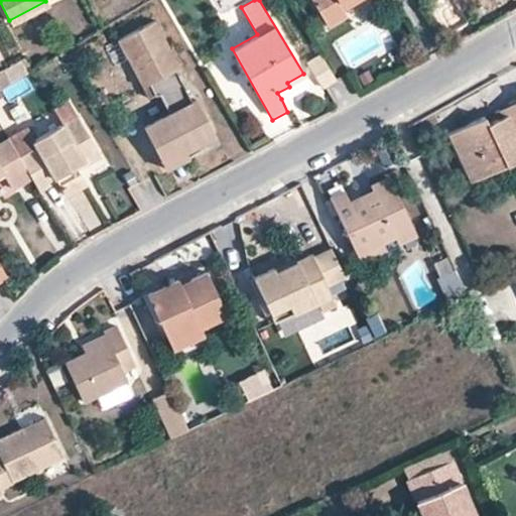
[(312,0),(327,23),(345,13),(343,9),(339,2),(341,0),(312,0)]
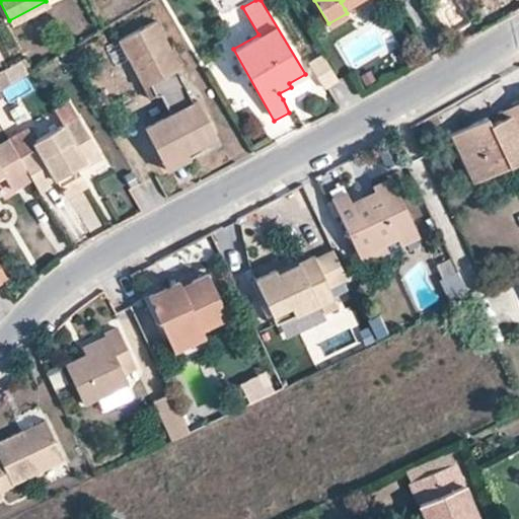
[(343,0),(341,2),(345,9),(360,0),(343,0)]
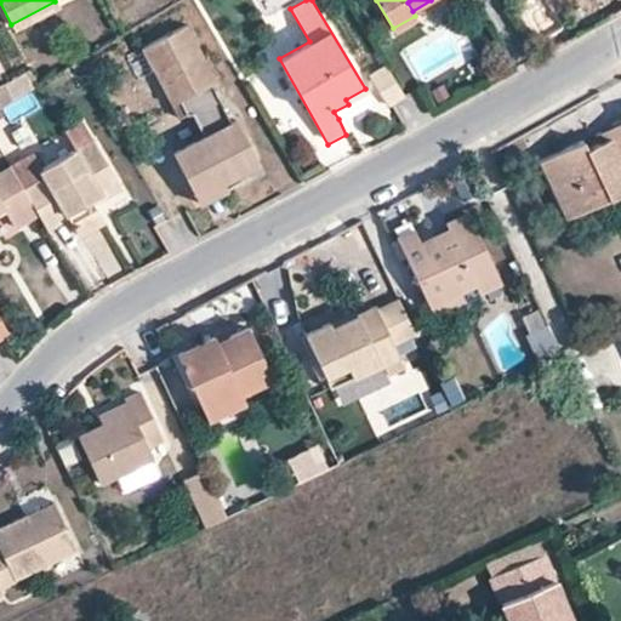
[(216,81),(184,26),(141,49),(171,104),(178,101),(186,114),(193,113),(223,108),(210,84),(216,81)]
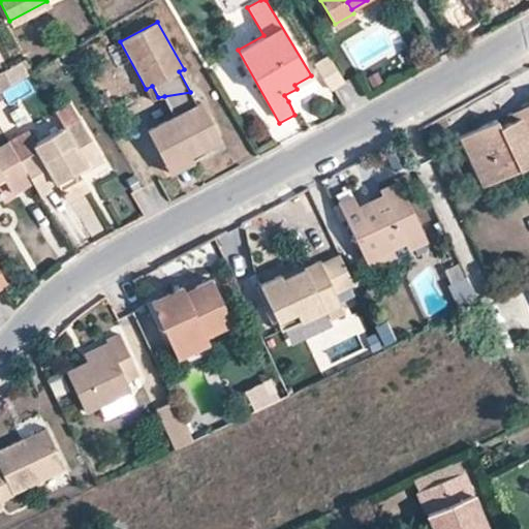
[(316,67),(332,94),(345,86),(330,60),(316,67)]
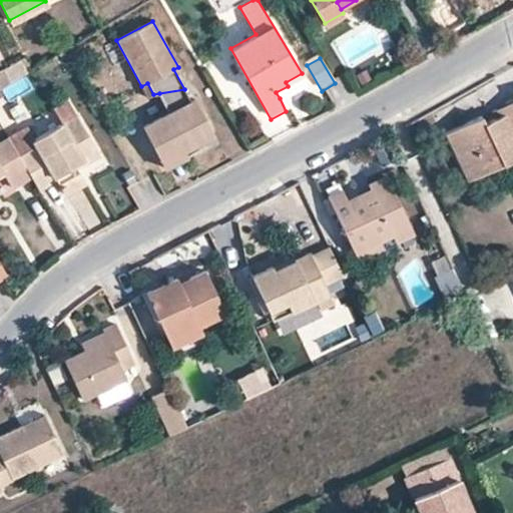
[(24,72),(17,59),(1,67),(8,81),(24,72)]
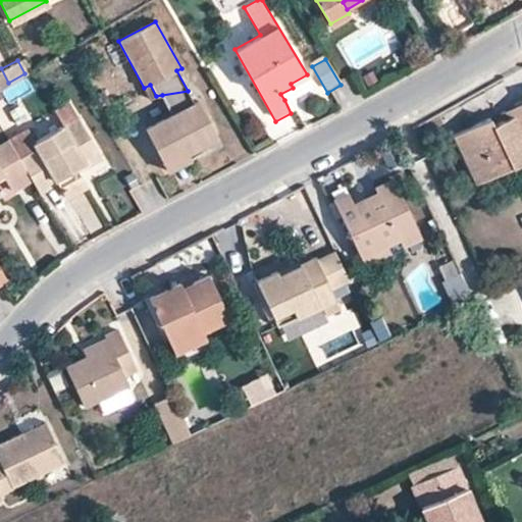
[(0,87),(8,83),(1,67),(0,67),(0,87)]
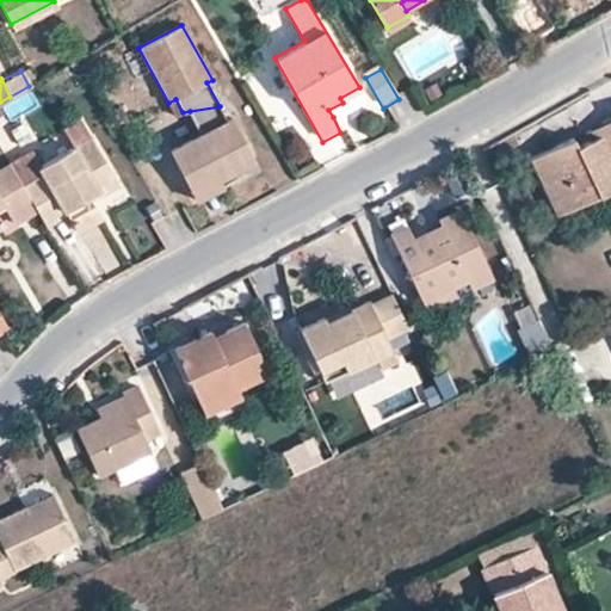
[(328,110),(333,117),(366,99),(359,87),(340,98),(343,103),(328,110)]
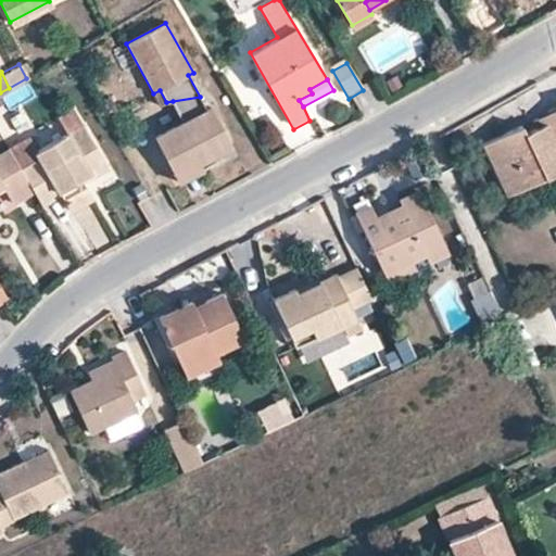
[(166,102),(160,90),(153,93),(160,106),(166,102)]
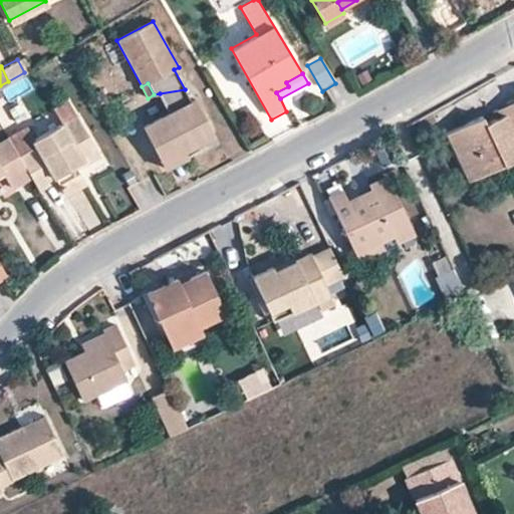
[(185,89),(160,93),(170,112),(191,101),(185,89)]
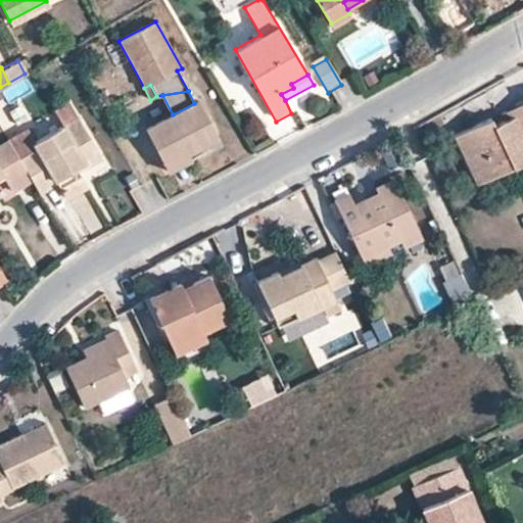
[(146,129),(164,162),(187,151),(217,135),(198,101),(194,103),(173,114),(146,129)]
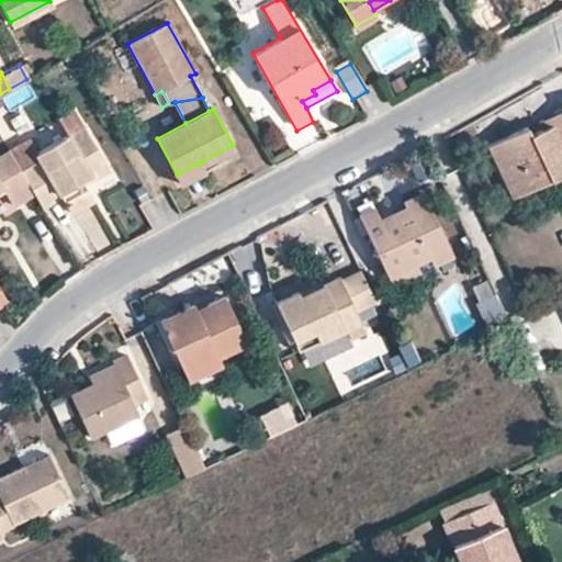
[(561,111),(539,121),(542,130),(552,126),(560,142),(561,141),(561,111)]
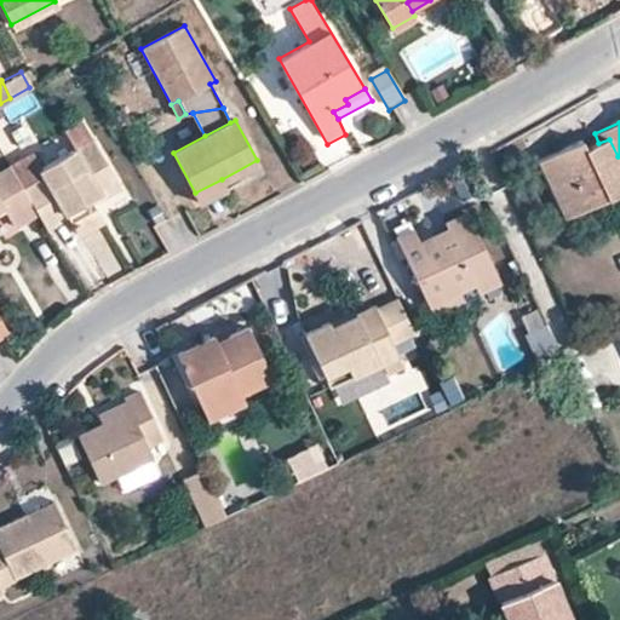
[(35,211),(46,228),(67,216),(76,233),(102,219),(91,201),(87,195),(97,190),(101,196),(119,187),(90,137),(38,166),(41,173),(19,184),(35,211)]
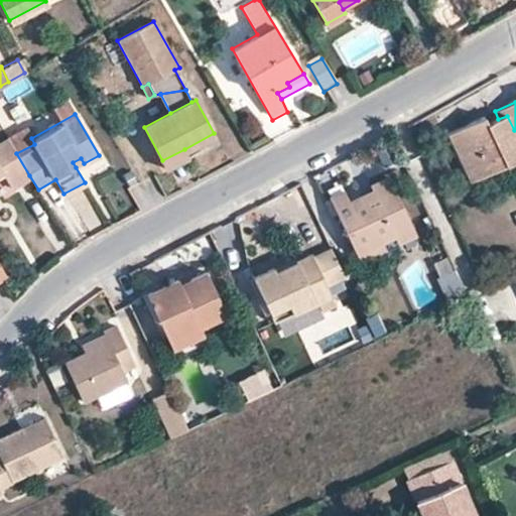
[(450,132),(471,179),(515,158),(515,129),(514,130),(507,116),(498,119),(488,124),(485,116),(450,132)]
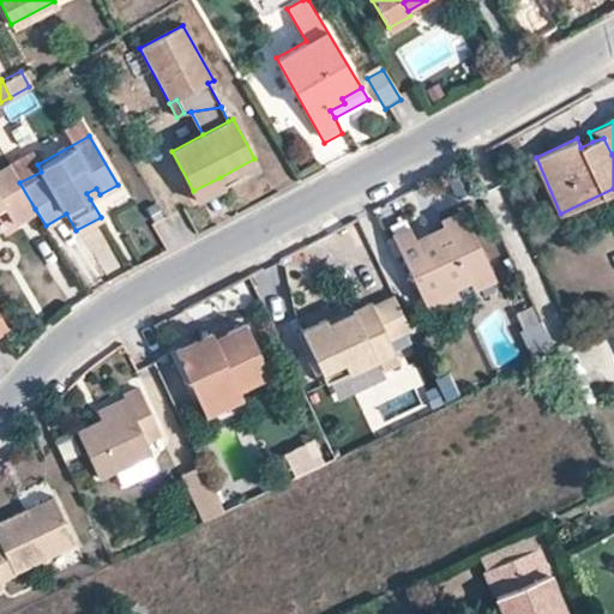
[(29,149),(7,161),(8,163),(19,182),(41,172),(37,164),(29,149)]
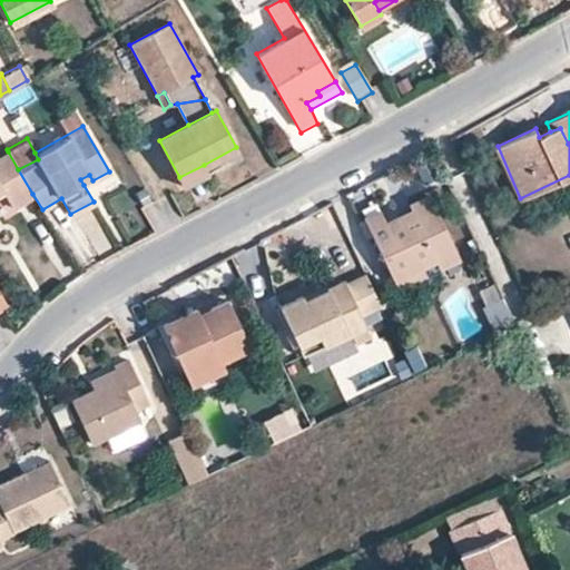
[(0,193),(3,190),(12,206),(32,194),(18,169),(8,151),(0,156),(0,193)]
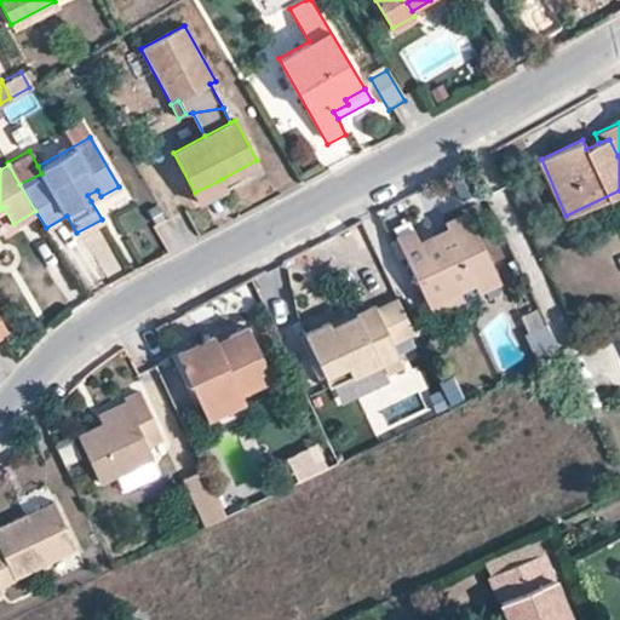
[(195,193),(200,202),(227,188),(222,179),(195,193)]
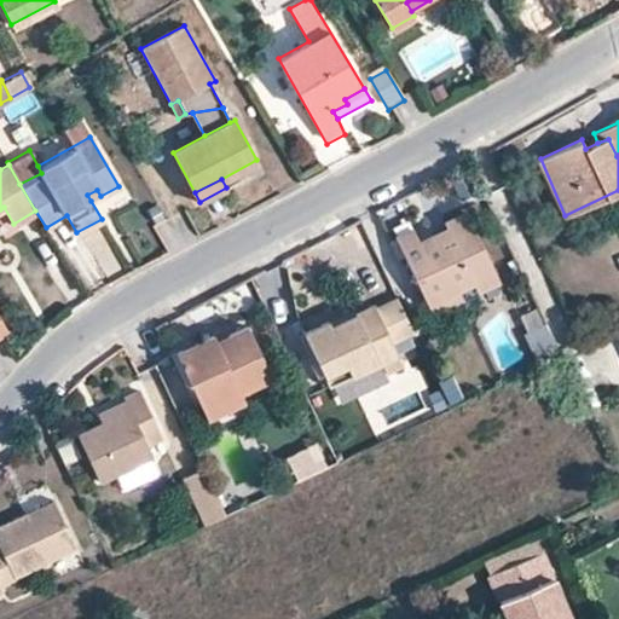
[(87,195),(91,201),(100,196),(97,190),(87,195)]
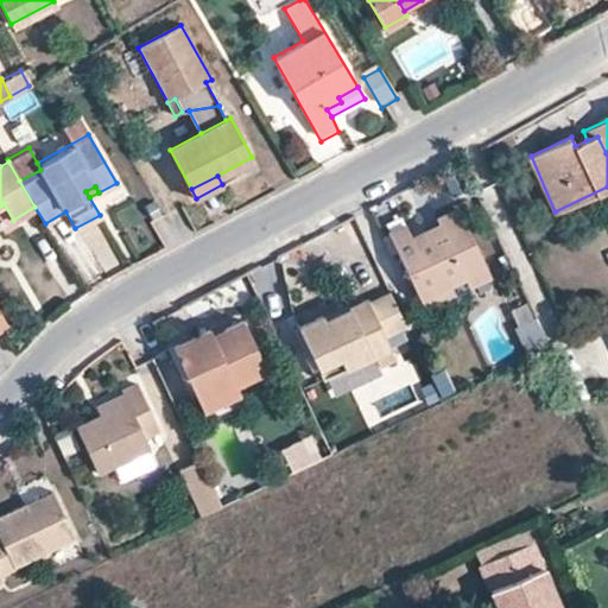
[(387,232),(419,298),(449,283),(463,276),(467,284),(488,273),(457,209),(435,220),(437,225),(411,238),(405,223),(387,232)]
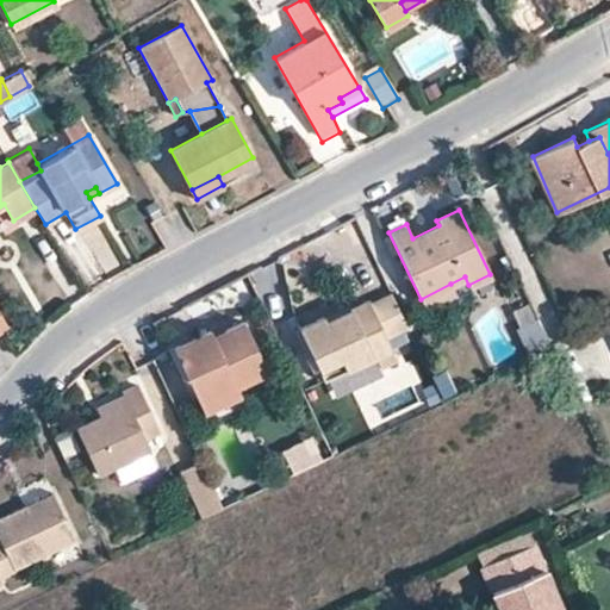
[(425,309),(455,294),(450,284),(421,299),(425,309)]
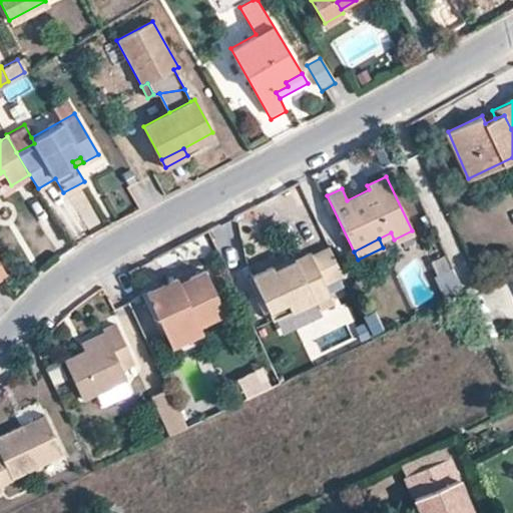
[(329,246),(310,254),(308,252),(292,260),(294,262),(273,272),(271,266),(250,276),(272,319),(314,298),(327,291),(323,282),(341,274),(329,246)]
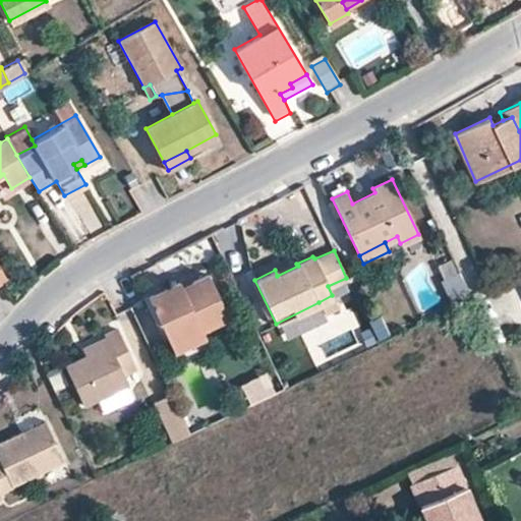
[(275,270),(277,276),(298,266),(296,264),(296,261),(275,270)]
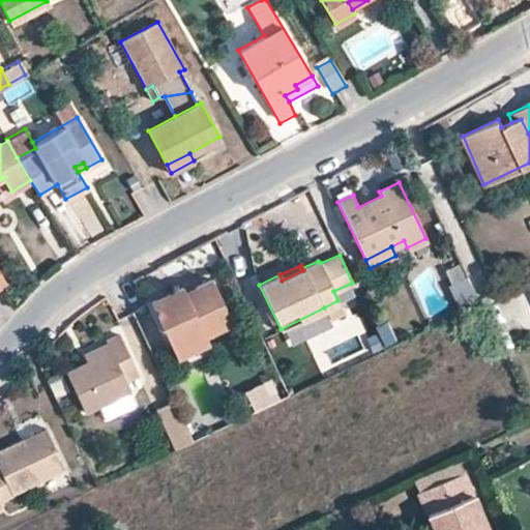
[(448,271),(459,305),(474,300),(464,266),(448,271)]
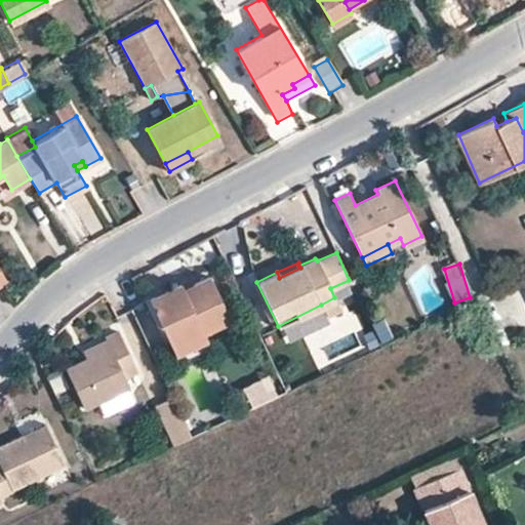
[(149,298),(169,345),(200,329),(201,329),(227,317),(209,277),(182,289),(179,285),(149,298)]
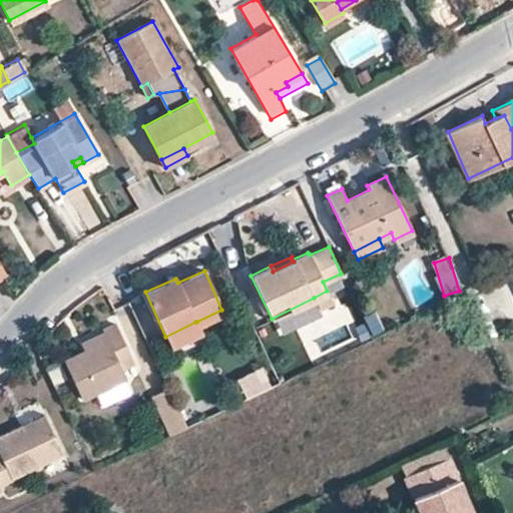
[(332,301),(327,291),(314,298),(318,308),(332,301)]
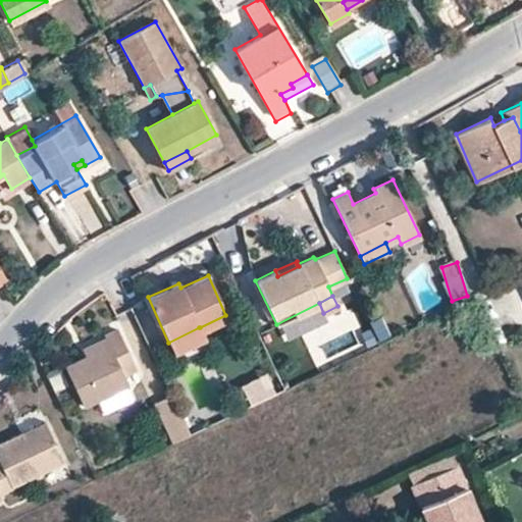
[(199,327),(168,343),(175,358),(206,344),(199,327)]
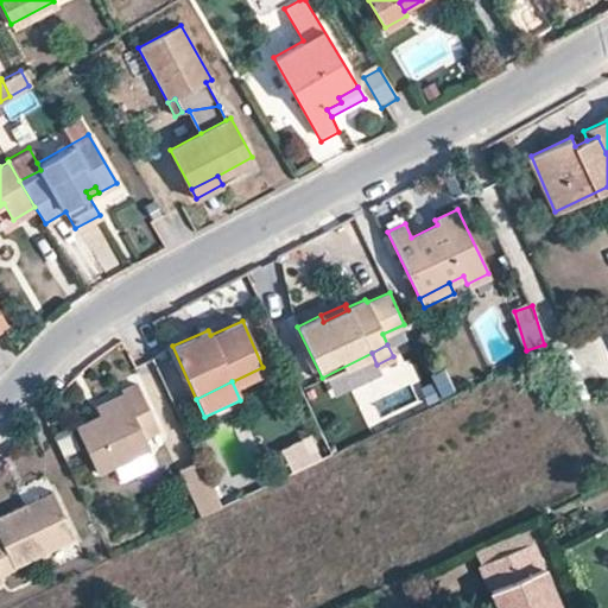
[(77,428),(97,472),(113,463),(145,449),(149,448),(143,435),(157,429),(137,385),(121,391),(127,404),(99,417),(77,428)]
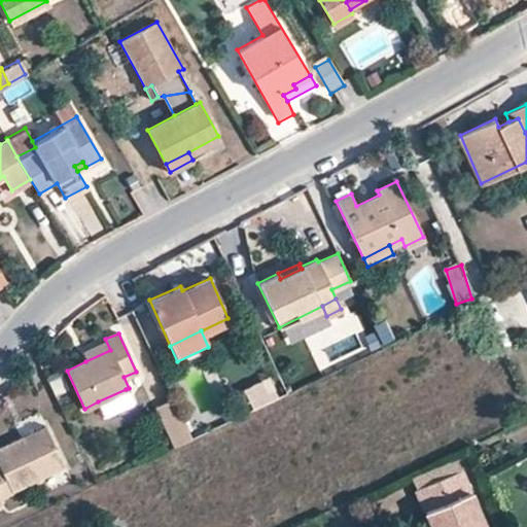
[(81,351),(85,361),(110,350),(105,339),(81,351)]
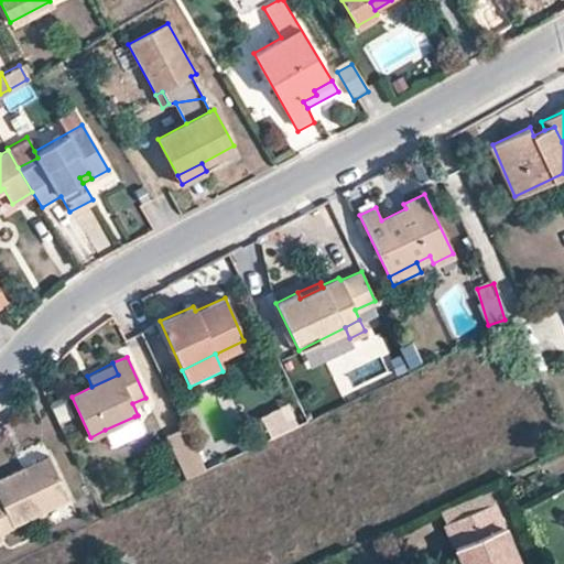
[(111,445),(141,432),(134,416),(105,430),(111,445)]
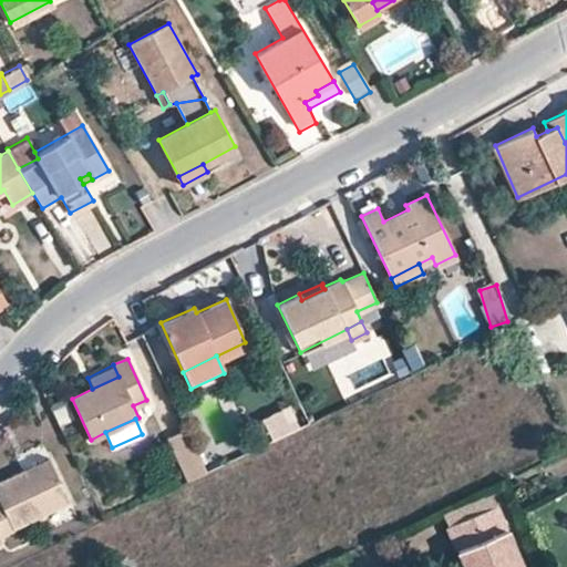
[(167,436),(188,480),(206,471),(186,429),(167,436)]
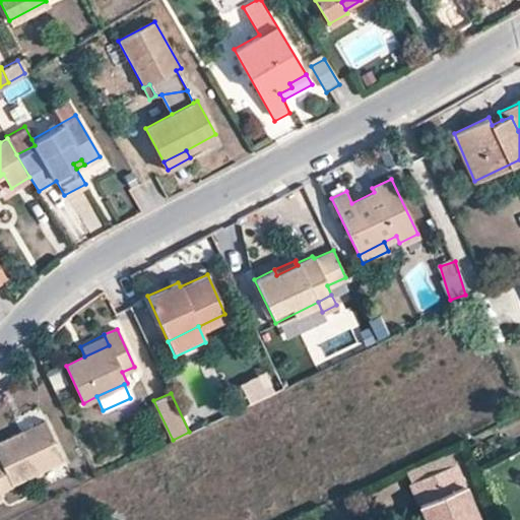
[(0,486),(62,458),(44,419),(0,440),(0,486)]
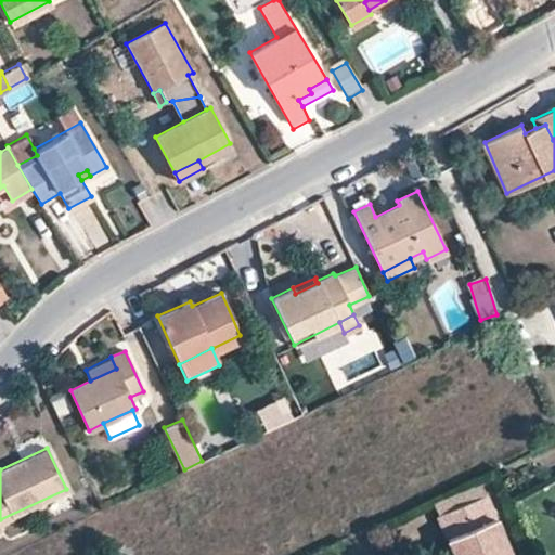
[(474,474),(430,495),(438,514),(483,495),(474,474)]
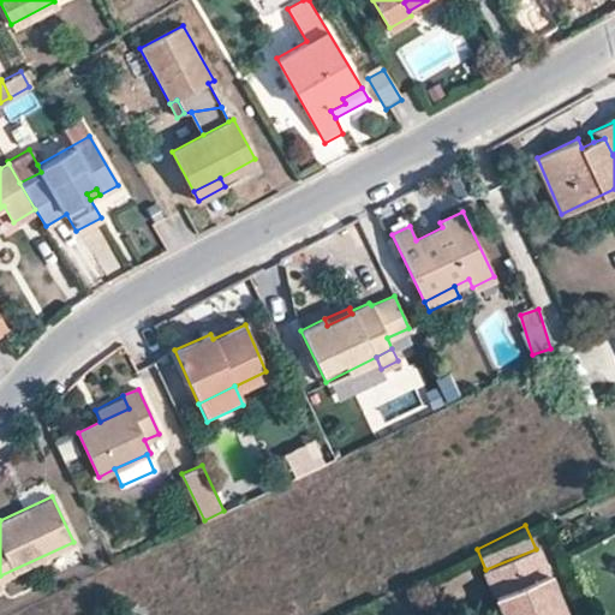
[(562,614),(536,549),(485,569),(503,608),(506,614),(562,614)]
